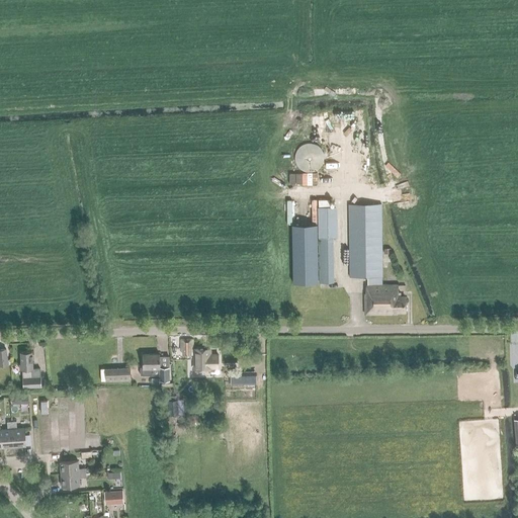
[(316,171),(318,169),(321,167),(322,165),(323,162),(324,159),(324,157),(323,154),(322,150),(320,148),(319,147),(318,145),(315,145),(313,144),(311,144),(308,143),(305,144),(303,145),(300,146),(297,148),(296,150),(295,152),(294,155),(294,157),(294,159),(294,160),(295,163),(297,167),(298,168),(300,170),(303,171),(305,171),(307,172),(309,172),(311,172),(312,172),(316,171)]
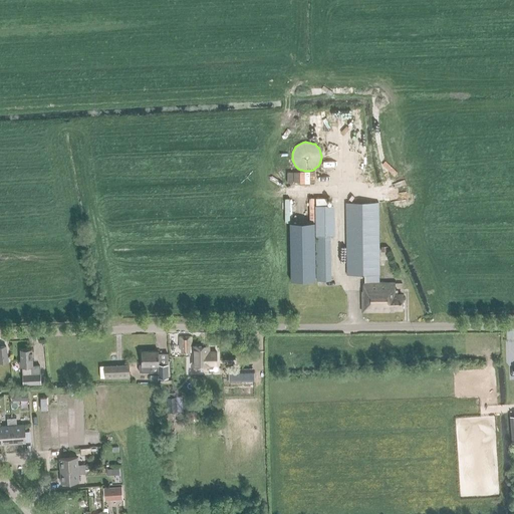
[(316,248),(316,278),(330,278),(330,233),(332,233),(332,206),(326,205),(326,198),(316,198),(316,248)]
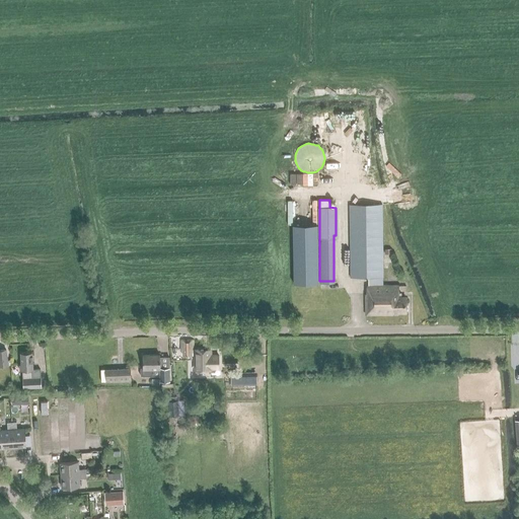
[(350,277),(368,276),(368,284),(367,284),(367,292),(365,292),(365,312),(397,312),(397,311),(404,311),(404,295),(397,295),(397,283),(381,283),(381,276),(382,204),(350,204),(350,277)]
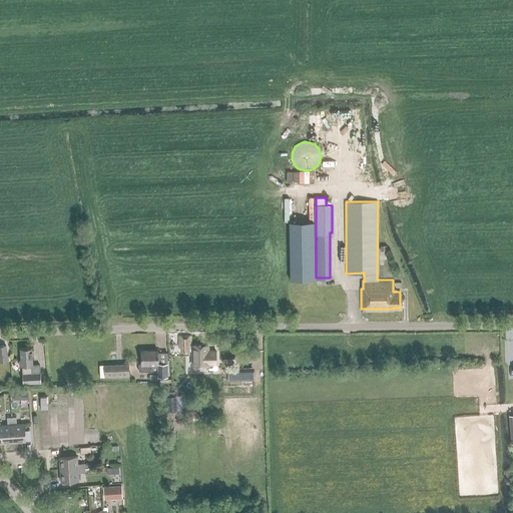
[(315,281),(314,222),(289,222),(290,281),(315,281)]
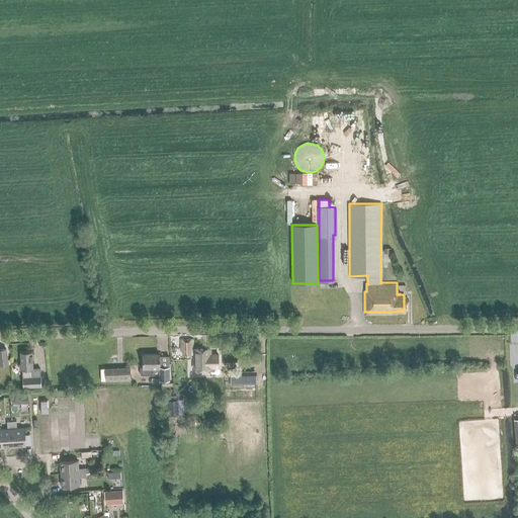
[(192,349),(192,340),(179,340),(179,350),(182,350),(182,355),(193,355),(193,369),(208,369),(208,368),(218,368),(218,354),(208,354),(208,349),(192,349)]
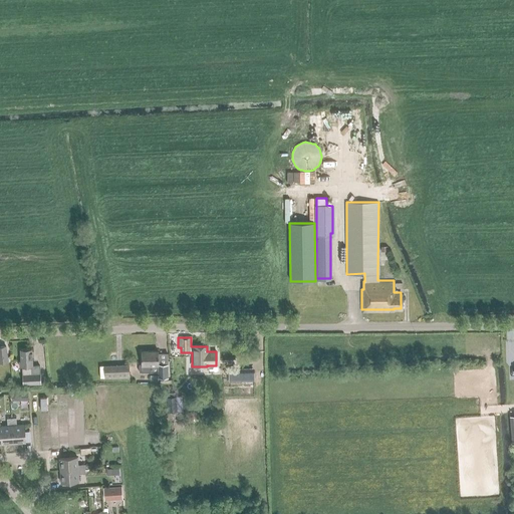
[(22,367),(23,386),(40,384),(39,365),(33,366),(32,348),(20,349),(20,360),(19,360),(19,367),(22,367)]
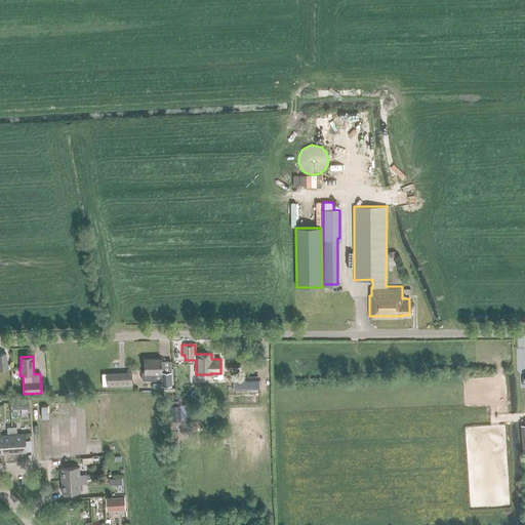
[(145,372),(142,372),(142,380),(161,379),(162,384),(154,384),(154,389),(162,389),(162,386),(171,386),(171,372),(162,372),(162,359),(144,359),(145,372)]
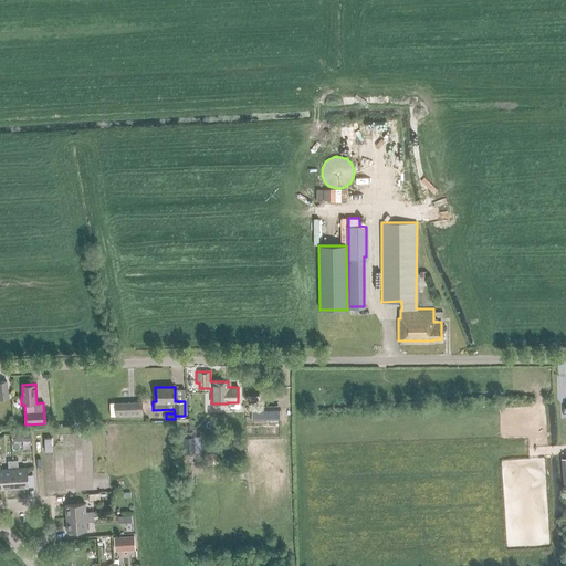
[(142,401),(115,404),(115,416),(115,417),(142,415),(142,401)]
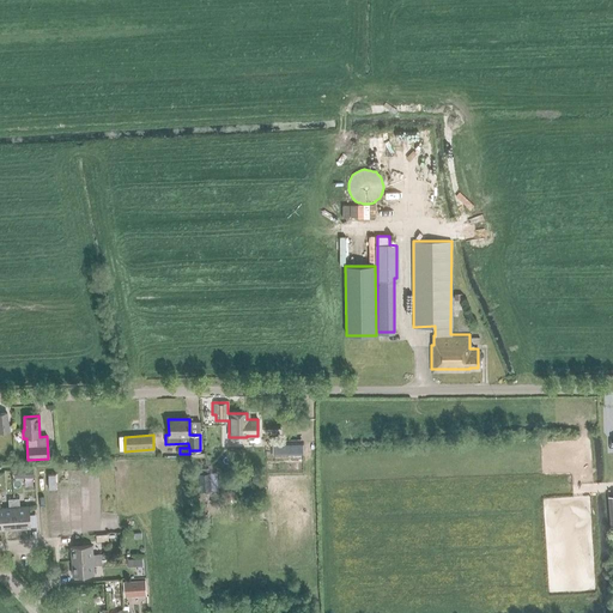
[(273,454),(287,453),(287,442),(273,442),(273,454)]
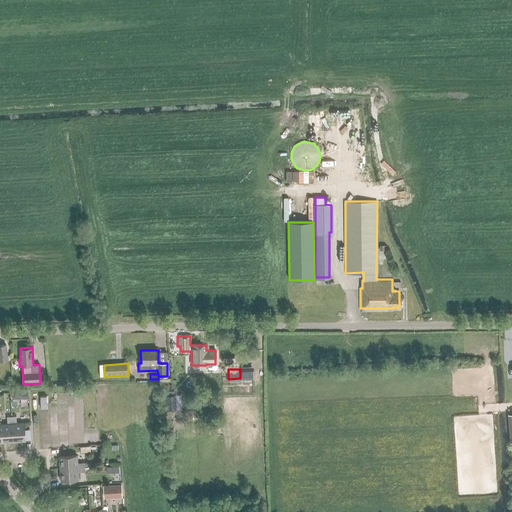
[(15,391),(16,399),(28,399),(27,391),(15,391)]
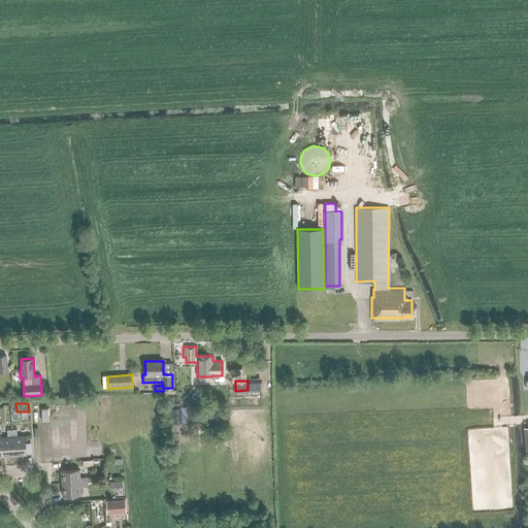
[(187,422),(187,407),(171,408),(171,410),(169,410),(169,423),(187,422)]
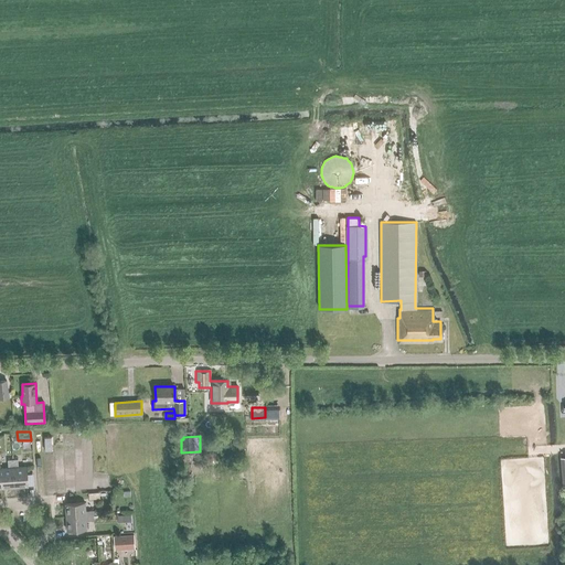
[(8,468),(0,468),(0,488),(13,488),(12,460),(7,460),(8,468)]
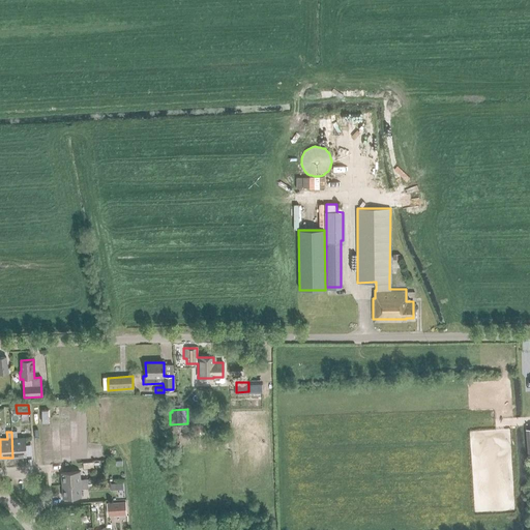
[(11,432),(12,458),(25,457),(24,438),(17,439),(16,432),(11,432)]
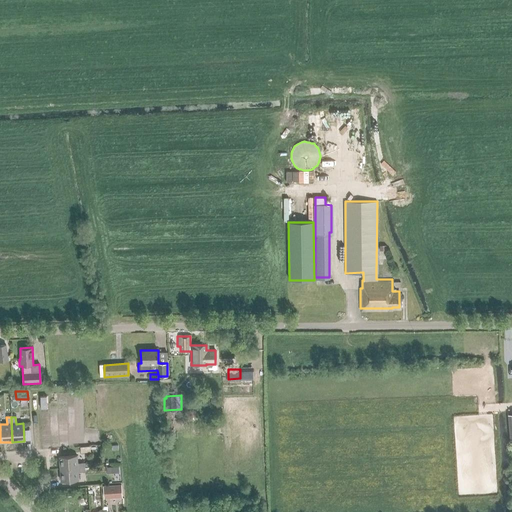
[(60,469),(85,467),(92,467),(92,461),(86,462),(86,463),(78,463),(77,456),(59,457),(60,469)]
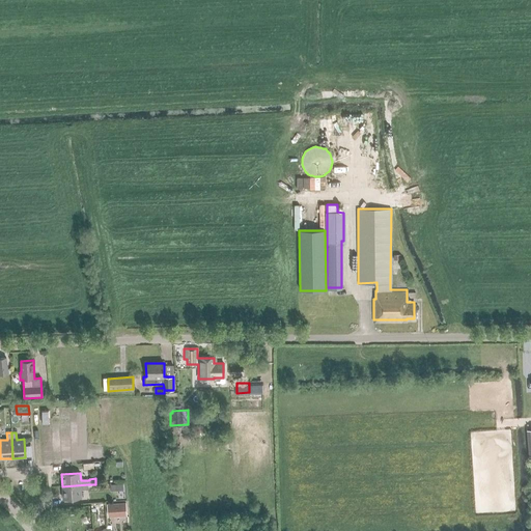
[(88,484),(62,486),(63,499),(82,498),(81,490),(88,490),(88,484)]
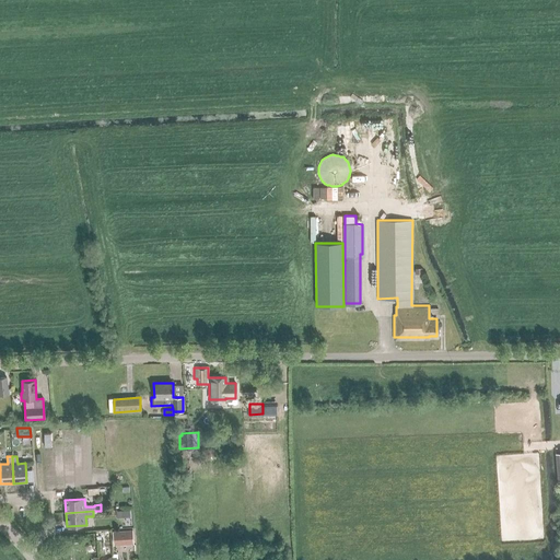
[(132,532),(113,533),(114,545),(133,544),(132,532)]
